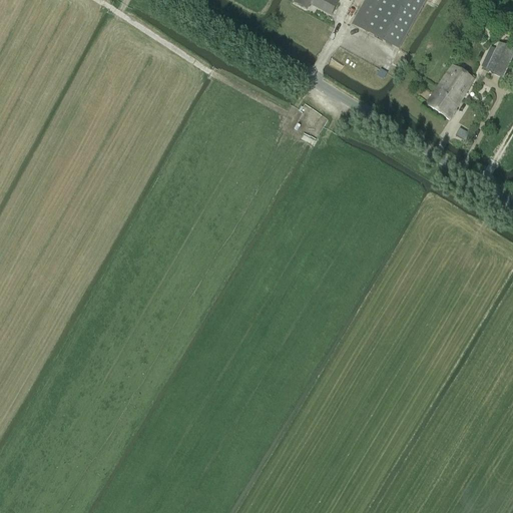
[(331,16),(338,3),(332,0),(296,0),(295,3),(307,10),(312,2),(332,13),(331,15),(331,16)]
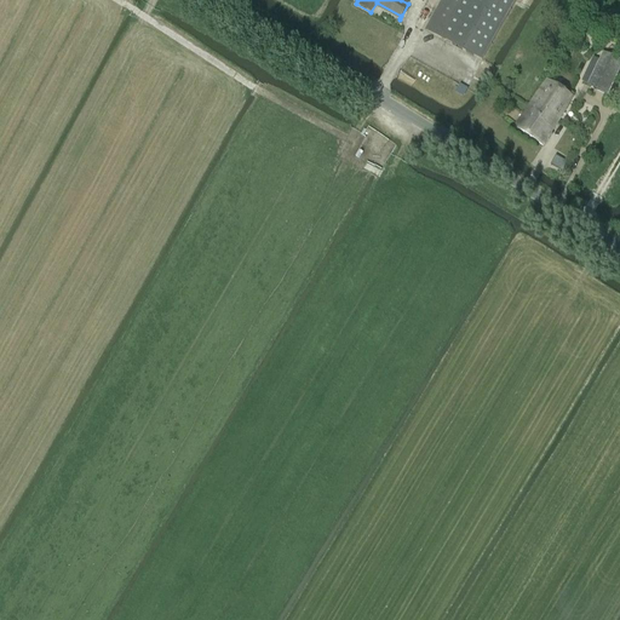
[(482,62),(517,0),(442,0),(425,29),(482,62)]
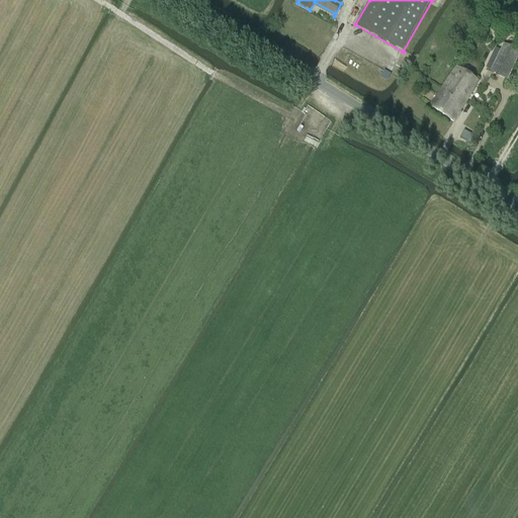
[(504,80),(517,53),(506,47),(492,74),(504,80)]
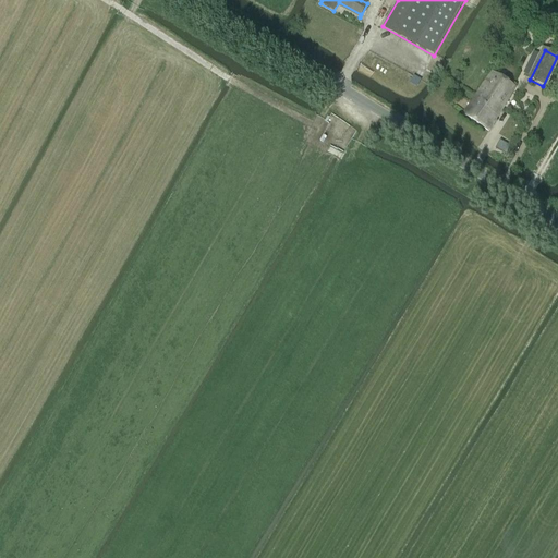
[(485,83),(477,93),(481,95),(504,108),(507,102),(516,86),(492,72),(489,75),(485,83)]
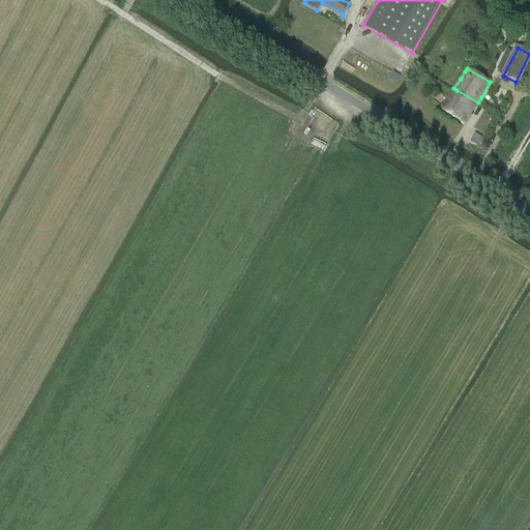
[(393,74),(389,80),(396,83),(400,77),(393,74)]
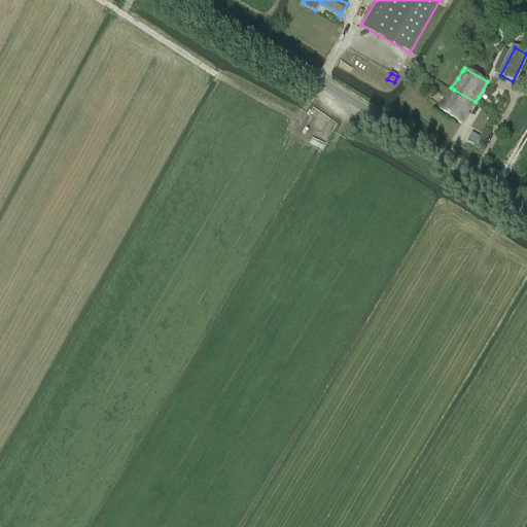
[(454,90),(451,88),(447,94),(440,106),(437,109),(462,125),(476,102),(454,90)]
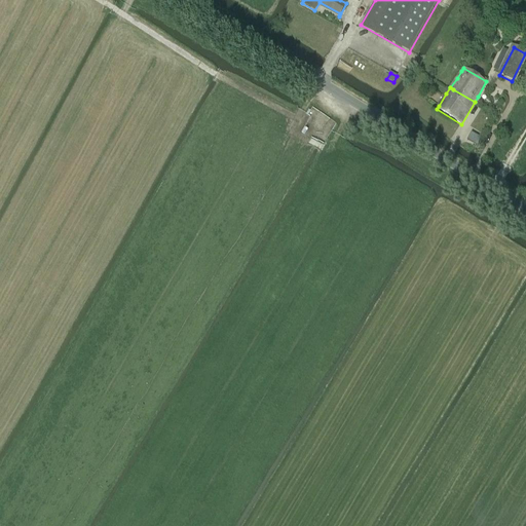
[(467,140),(477,145),(480,138),(472,134),(467,140)]
